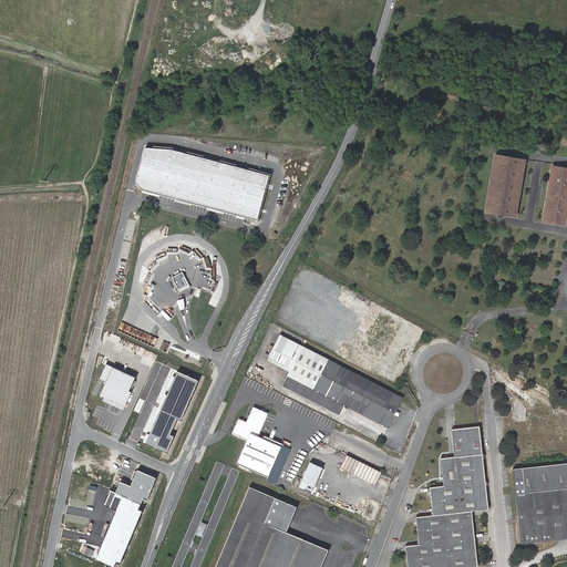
[(270,176),(172,150),(147,148),(137,183),(143,192),(258,220),(270,176)]
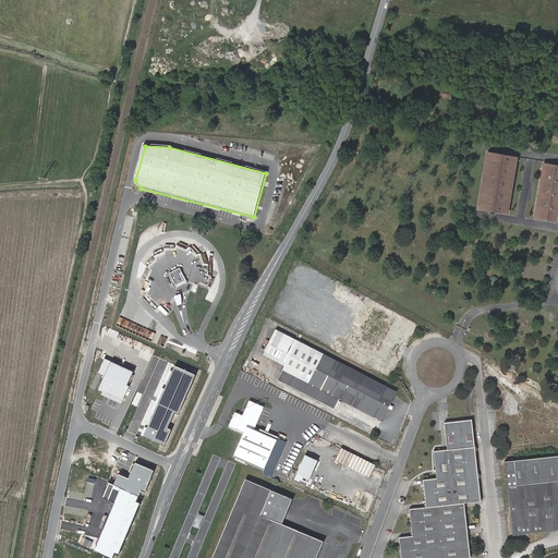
[(508,215),(519,159),(489,154),(478,209),(508,215)]
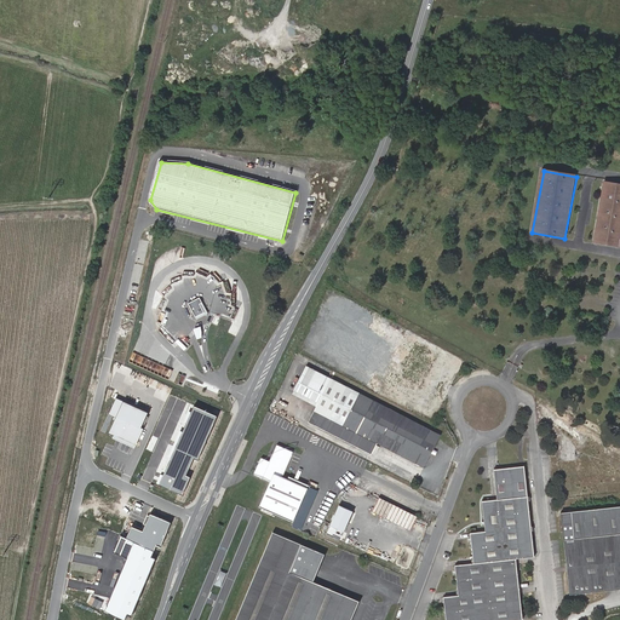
[(619,184),(606,183),(595,244),(619,247),(619,184)]
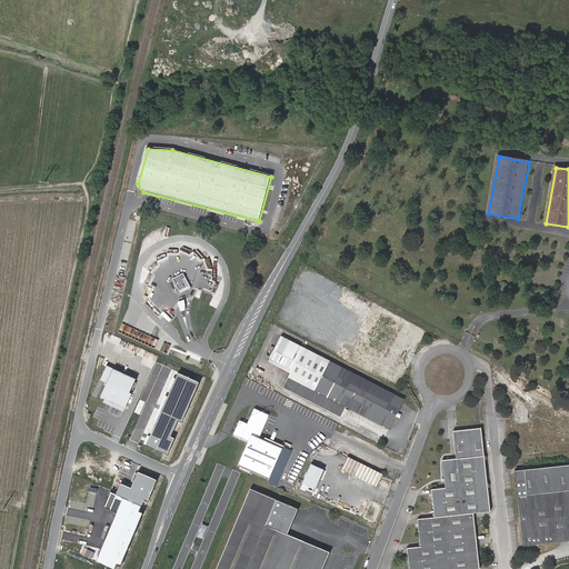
[(176,282),(180,290),(188,286),(183,278),(176,282)]
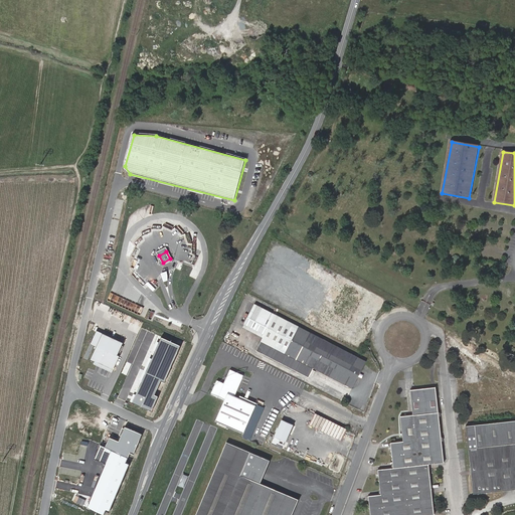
[(242,323),(265,335),(276,315),(252,303),(242,323)]
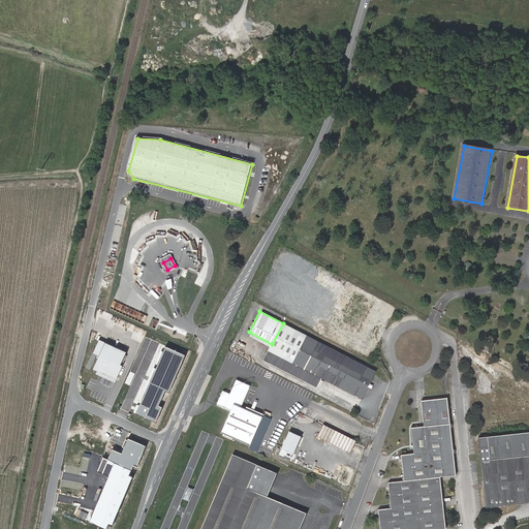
[(304,323),(307,318),(299,312),(294,317),(304,323)]
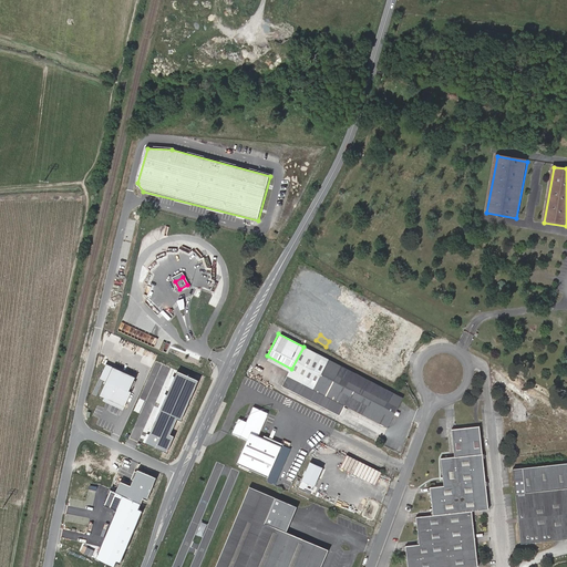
[(155,346),(158,339),(151,336),(147,342),(155,346)]
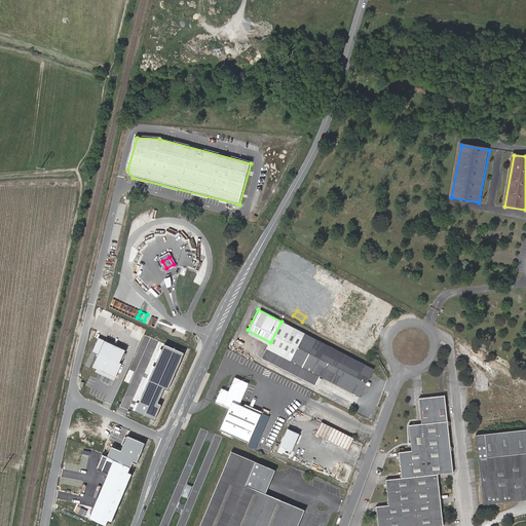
[(282,322),(270,342),(267,348),(272,351),(268,361),(314,384),(320,375),(359,396),(373,369),(282,322)]
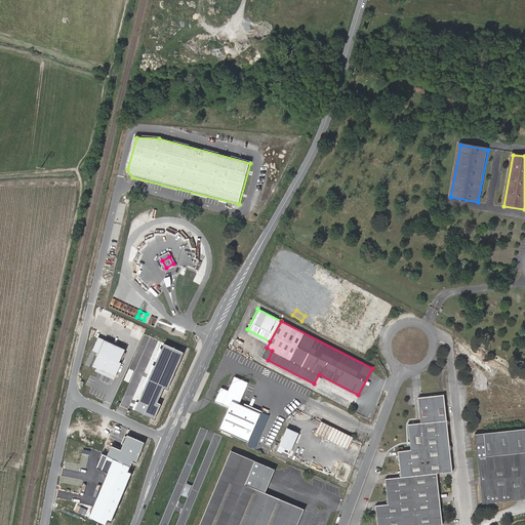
[(127,349),(99,336),(92,351),(99,354),(94,367),(99,369),(98,372),(114,379),(127,349)]
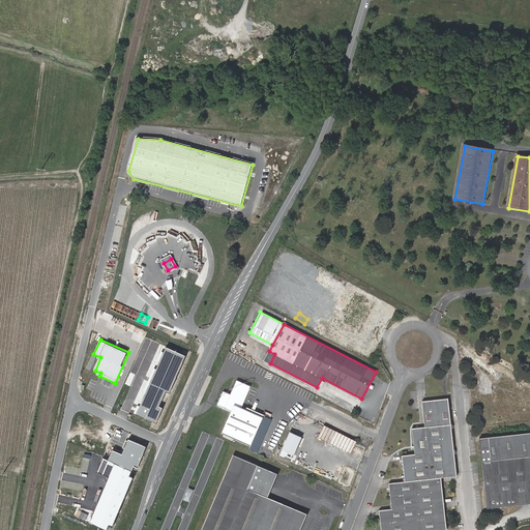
[(171,394),(187,356),(168,348),(139,414),(157,422),(164,409),(160,407),(167,392),(171,394)]
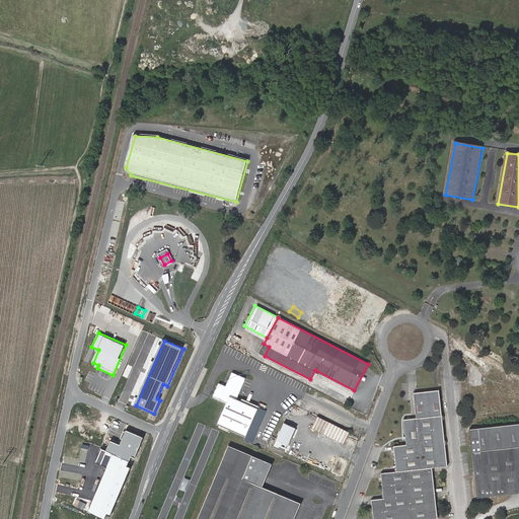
[(269,347),(264,344),(258,353),(265,356),(269,347)]
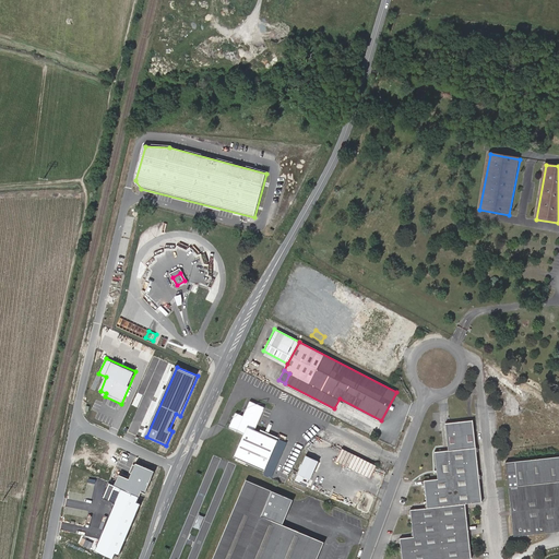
[(276,438),(260,431),(254,429),(264,406),(249,400),(241,416),(235,414),(229,428),(241,433),(233,455),(263,468),(276,438)]
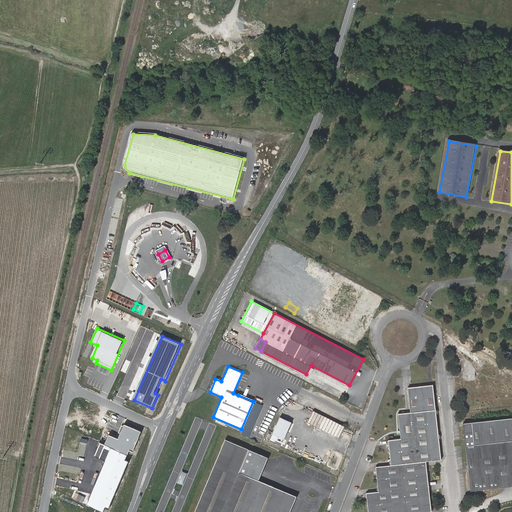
[(366,494),(367,511),(425,511),(431,511),(425,462),(441,460),(433,384),(408,388),(411,413),(398,414),(401,439),(389,440),(391,466),(376,468),(378,492),(366,494)]
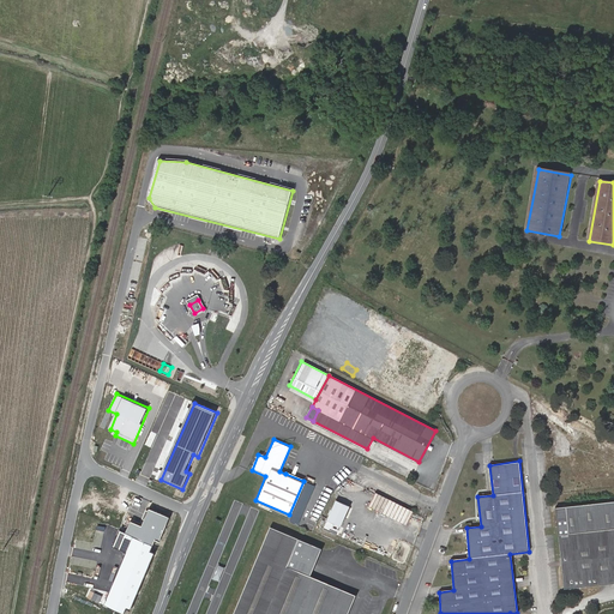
[(286,471),(286,474),(304,481),(305,479),(286,471)]
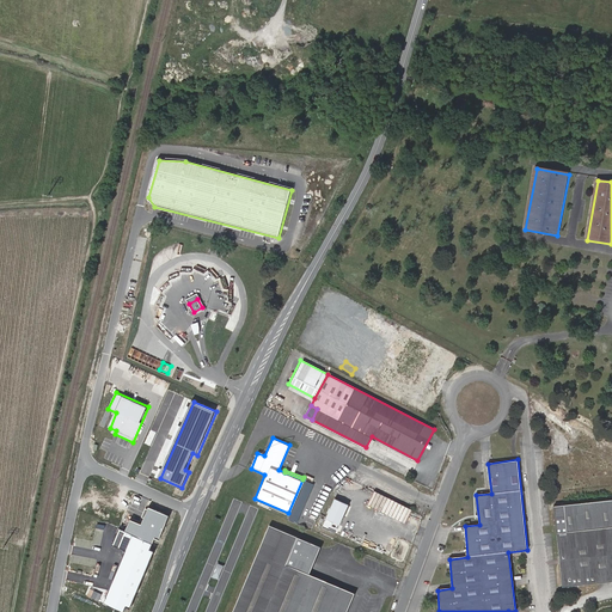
[(379,509),(385,496),(373,490),(367,502),(379,509)]
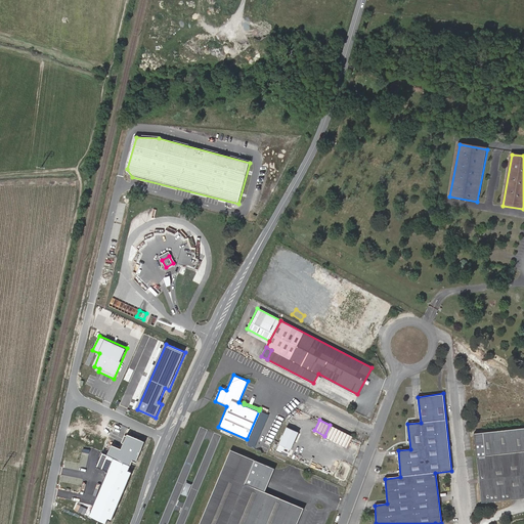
[(352,436),(330,425),(324,436),(346,446),(352,436)]
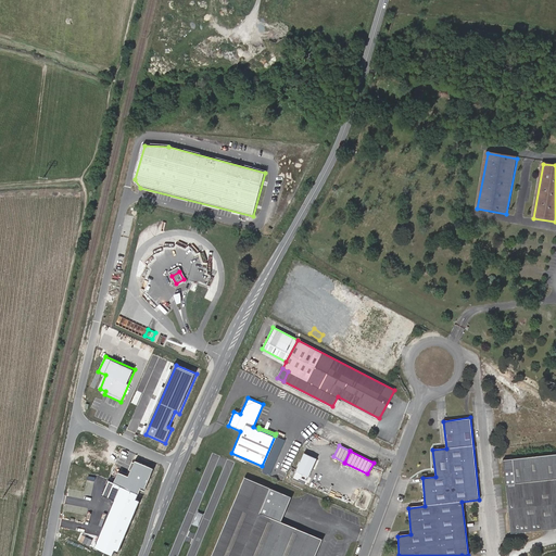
[(509,512),(507,512),(509,534),(555,528),(555,454),(510,459),(513,482),(513,484),(507,485),(509,512)]
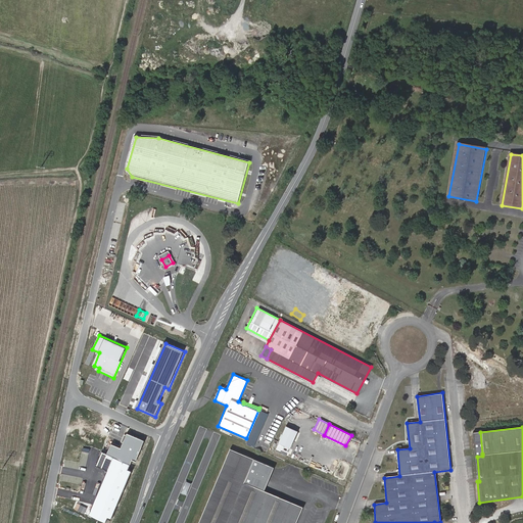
[(146,441),(129,433),(122,449),(113,445),(109,456),(104,453),(98,468),(108,472),(89,517),(103,522),(106,522),(109,519),(112,520),(133,472),(129,470),(133,461),(137,463),(146,441)]
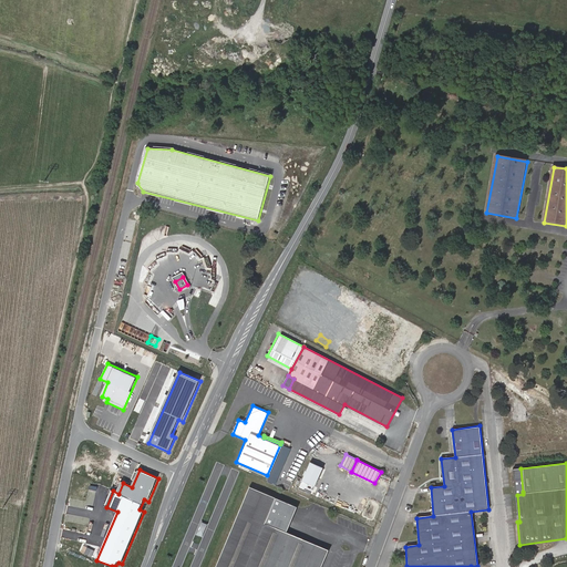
[(249,486),(238,512),(265,523),(276,498),(249,486)]
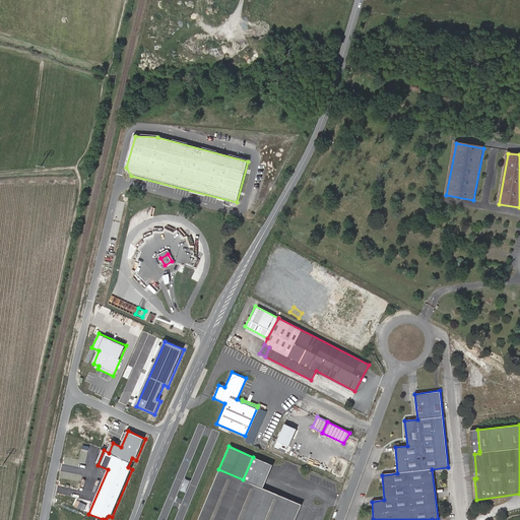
[(340,475),(346,459),(340,456),(334,472),(340,475)]
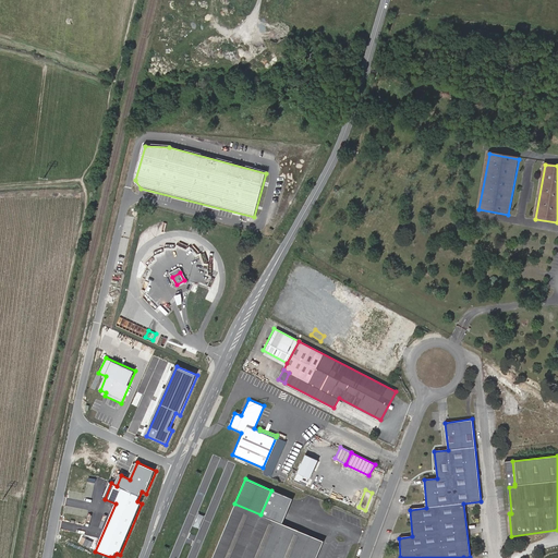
[(291,499),(271,490),(261,514),(281,523),(291,499)]
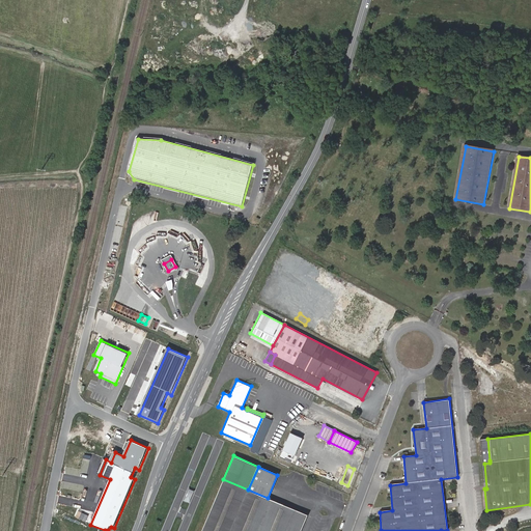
[(332,479),(337,481),(340,474),(334,472),(332,479)]
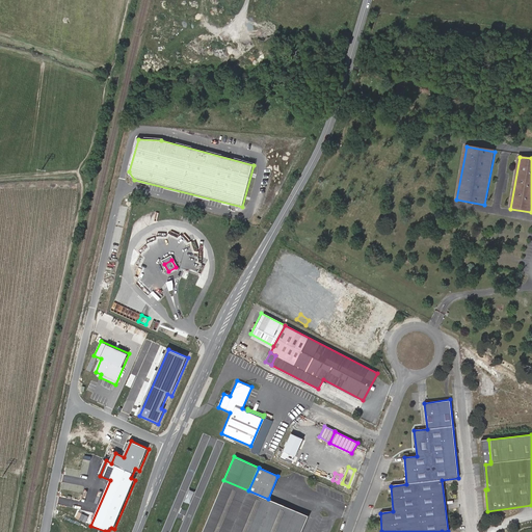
[(248,490),(223,480),(201,531),(300,531),(308,515),(268,499),(248,490)]
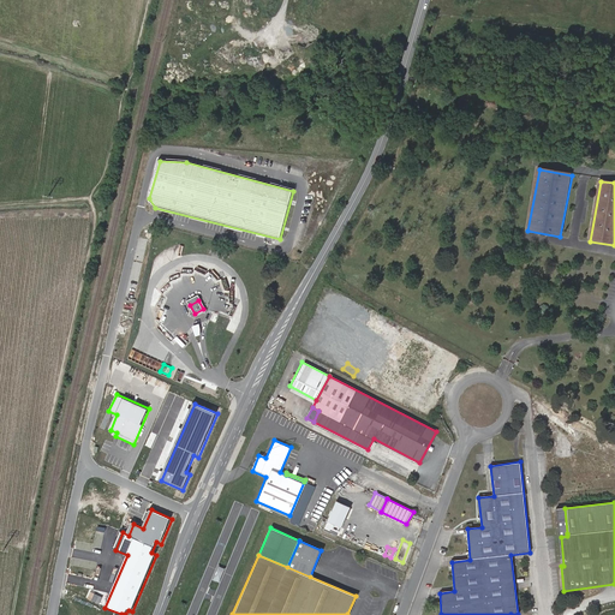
[(218,566),(213,580),(219,583),(224,568),(218,566)]
